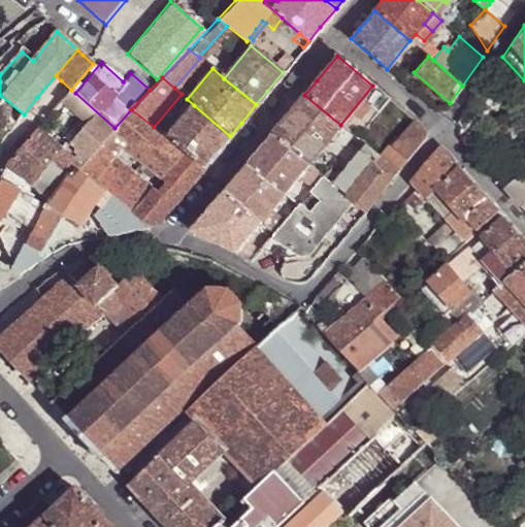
[(285,119),(271,134),(307,165),(340,125),(304,95),(285,119)]
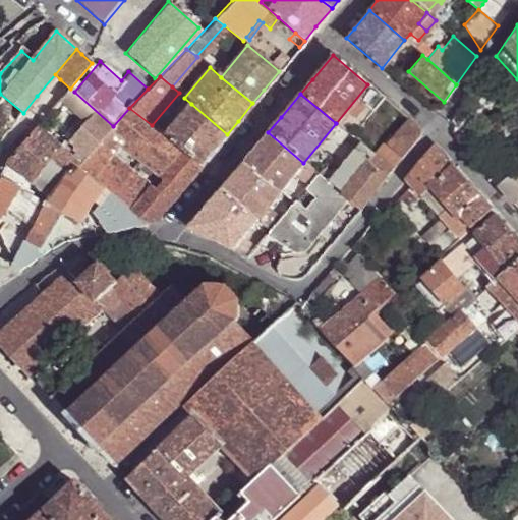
[(212,152),(227,134),(191,104),(164,136),(200,166),(212,152)]
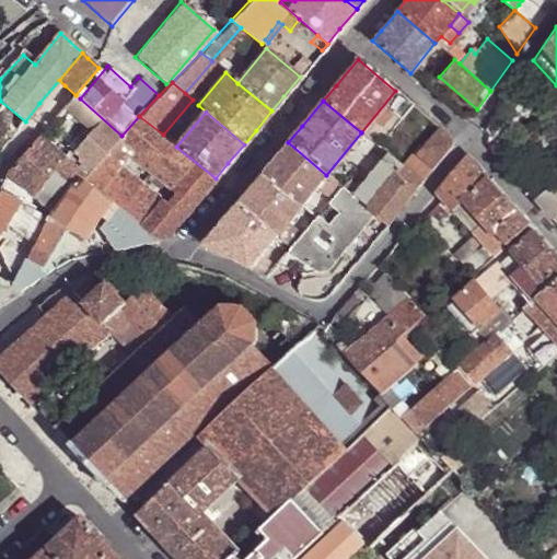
[(117,140),(92,170),(155,242),(166,236),(189,209),(216,178),(176,147),(163,135),(139,116),(122,136),(117,140)]
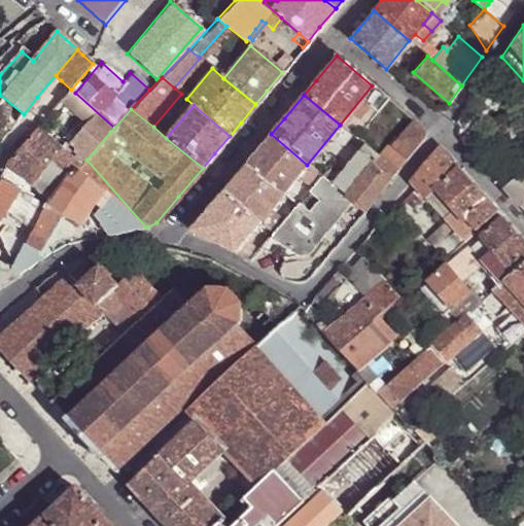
[(69,144),(86,160),(110,132),(94,117),(69,144)]
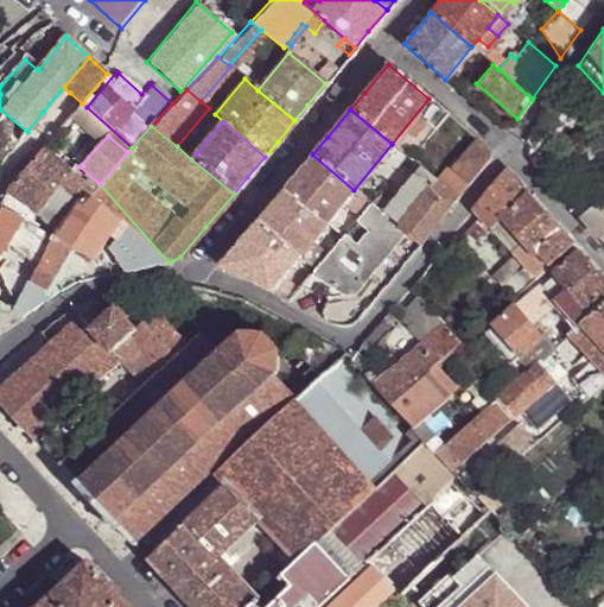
[(487,150),(476,139),(450,171),(466,185),(488,159),(489,156),(487,150)]
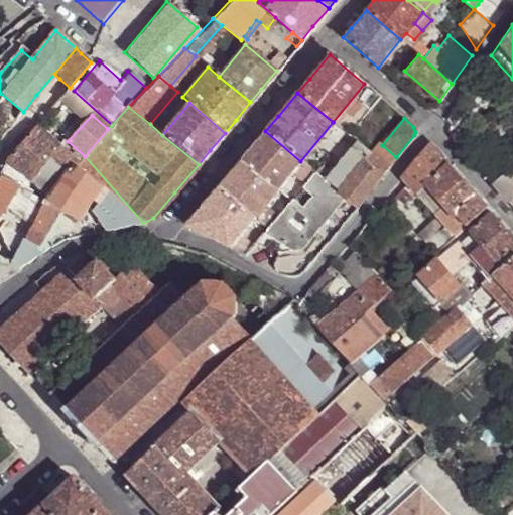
[(34,127),(5,161),(1,169),(7,173),(11,165),(31,182),(40,172),(56,185),(78,163),(34,127)]
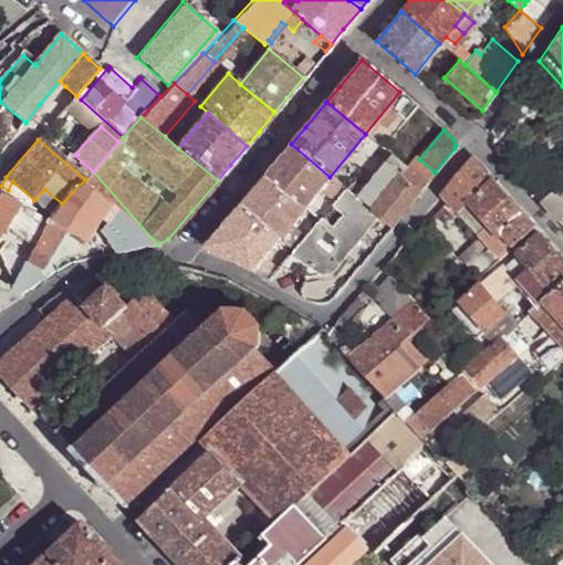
[(344,189),(330,177),(291,144),(275,164),(266,176),(303,209),(321,187),(335,199),(344,189)]
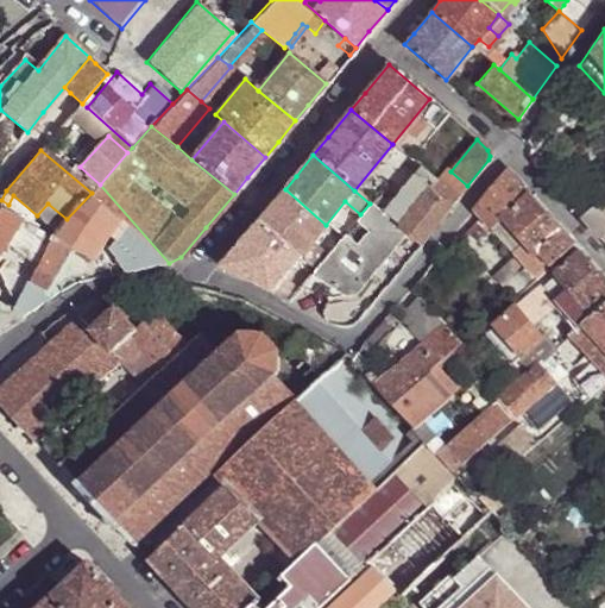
[(420,168),(380,213),(397,227),(436,182),(420,168)]
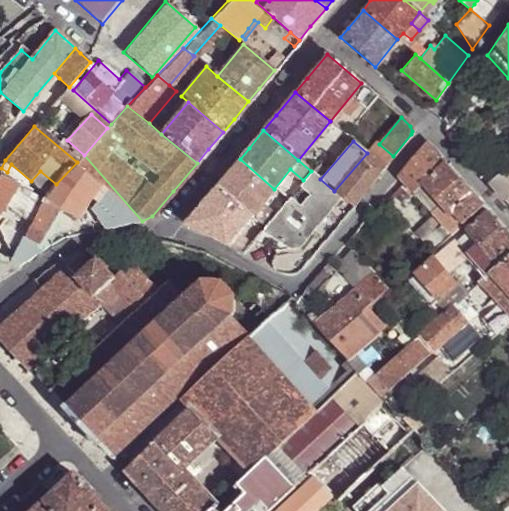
[(423,142),(397,174),(403,181),(407,185),(411,190),(421,182),(443,161),(433,150),(428,143),(427,143),(423,142)]
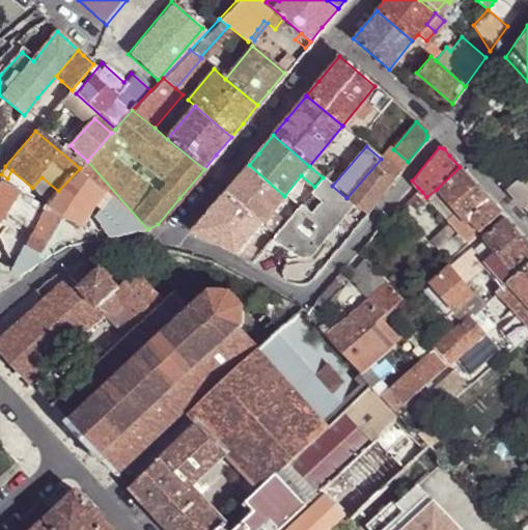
[(381,159),(346,198),(352,202),(365,215),(398,174),(381,159)]
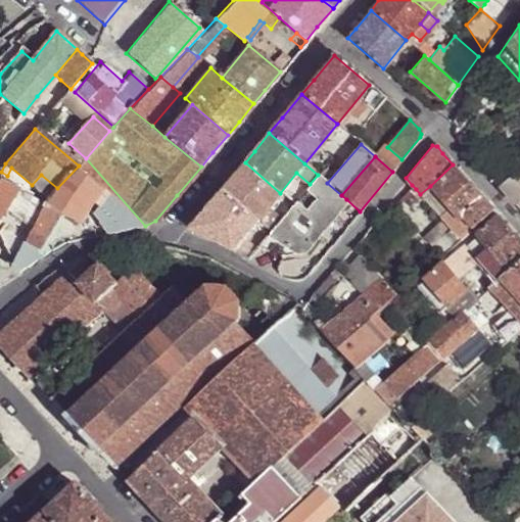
[(123,230),(145,226),(86,158),(79,165),(57,188),(48,198),(46,201),(80,223),(94,202),(123,230)]
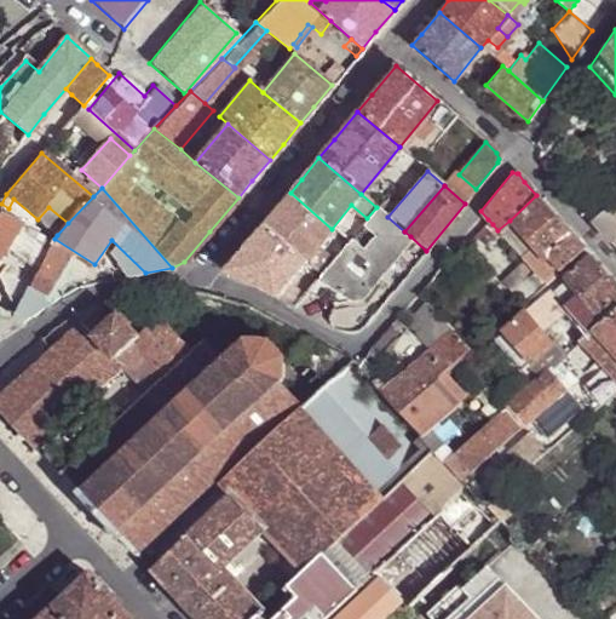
[(274,213),(262,227),(304,263),(332,229),(291,193),(274,213)]
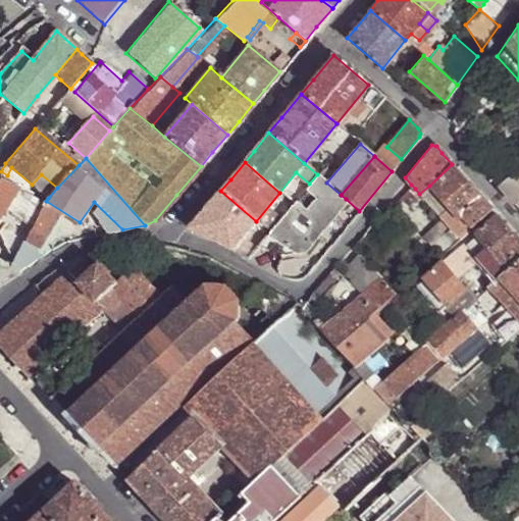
[(439,218),(449,228),(443,233),(433,223),(420,236),(437,256),(490,209),(470,186),(452,164),(429,186),(448,207),(437,215),(439,218)]
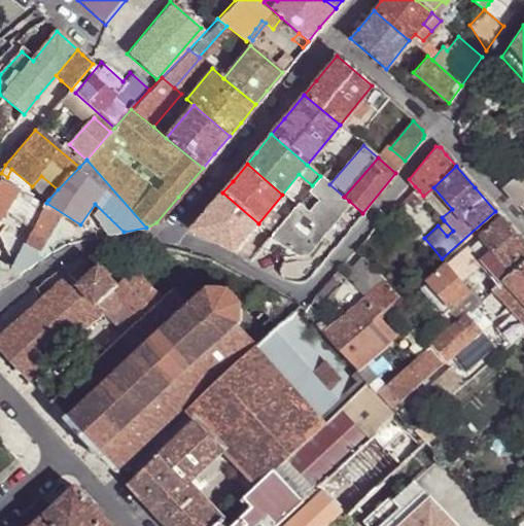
[(511,199),(517,205),(519,204),(523,210),(523,168),(501,187),(511,199)]
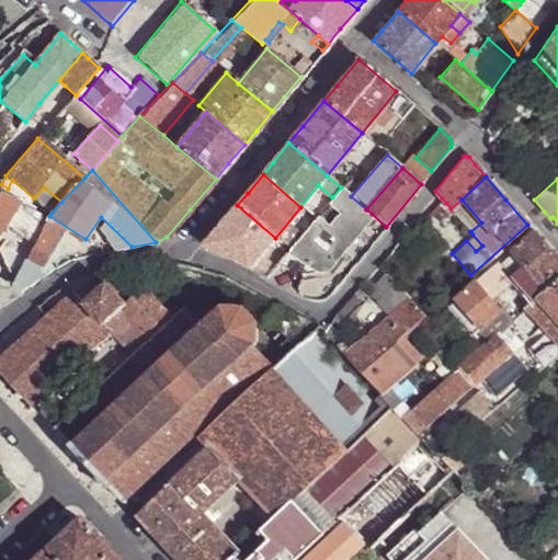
[(34,198),(52,213),(61,202),(44,187),(34,198)]
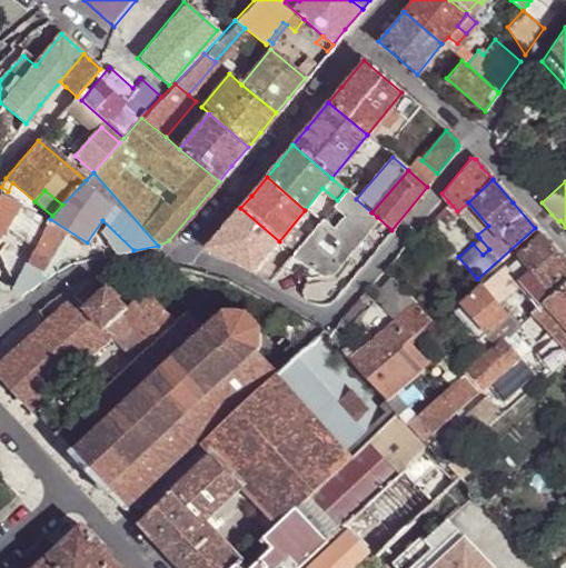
[(337,200),(293,252),(279,267),(293,273),(301,279),(329,275),(377,217),(371,212),(356,199),(346,190),(337,200)]
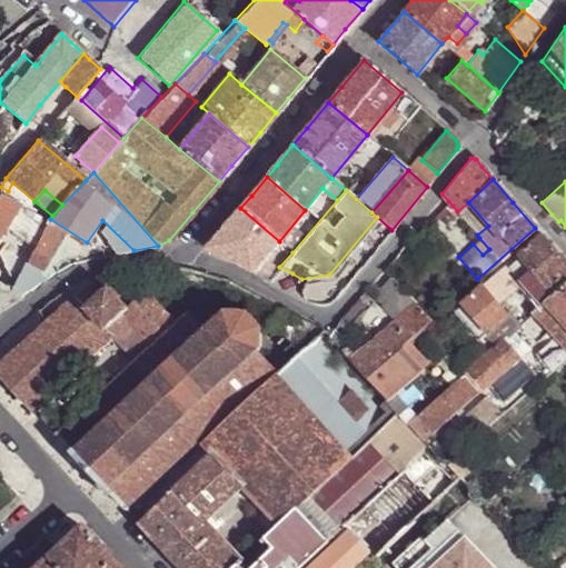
[(0,233),(3,229),(33,249),(45,229),(22,213),(26,209),(0,195),(0,233)]
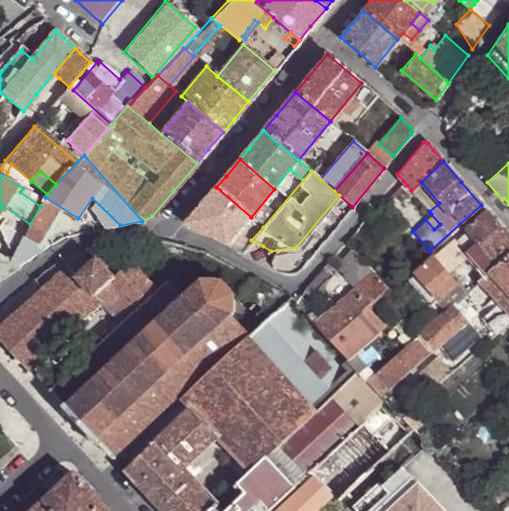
[(413,192),(411,190),(407,185),(403,181),(399,186),(409,196),(413,192)]
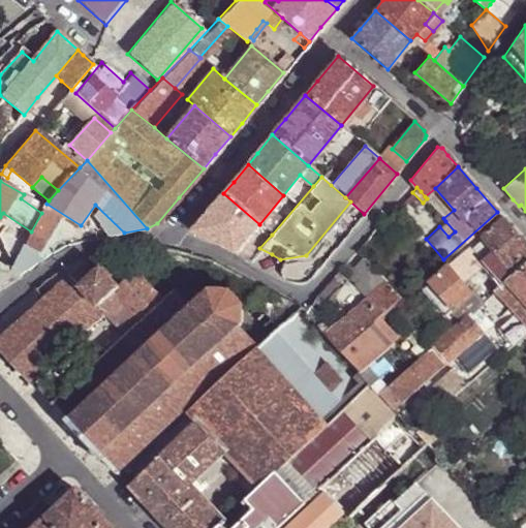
[(191,233),(234,254),(259,224),(223,193),(203,218),(191,233)]
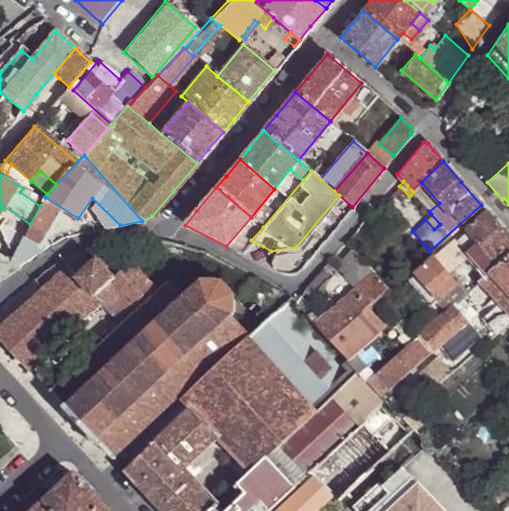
[(25,235),(11,261),(17,267),(30,258),(43,250),(37,244),(56,210),(42,202),(40,206),(30,224),(25,235)]
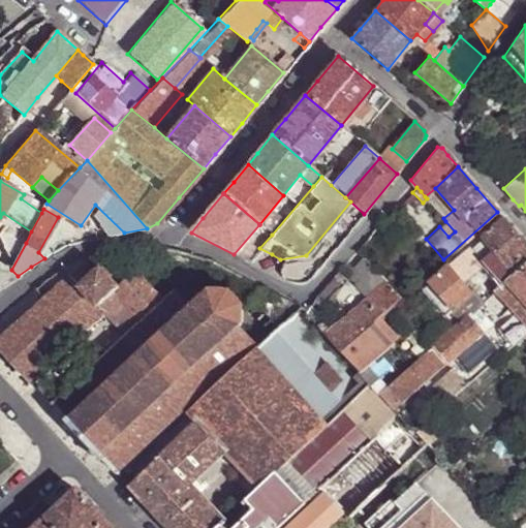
[(525,246),(515,234),(501,218),(480,237),(513,275),(525,262),(525,246)]
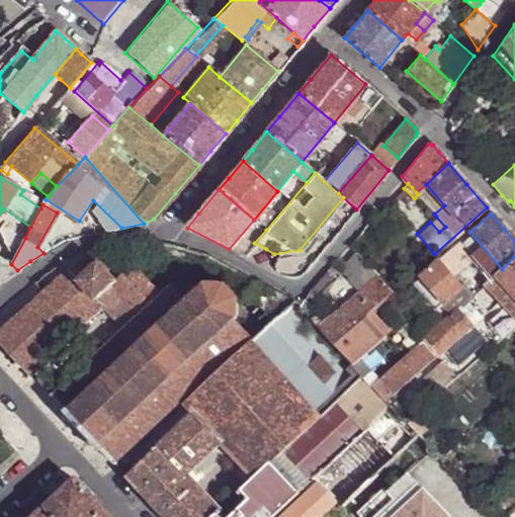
[(445,227),(436,217),(430,222),(439,232),(445,227)]
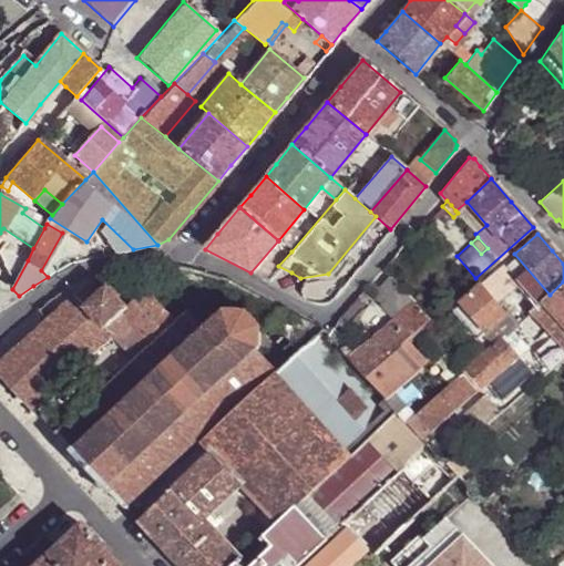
[(550,295),(514,254),(503,263),(510,270),(540,304),(550,295)]
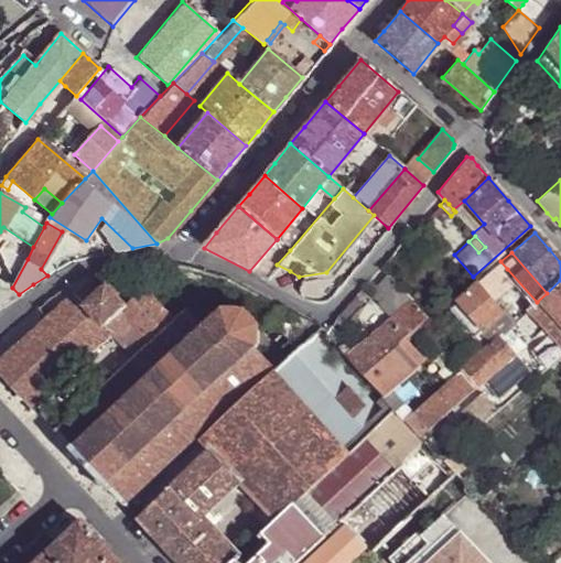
[(507,269),(500,261),(478,282),(484,289),(507,269)]
